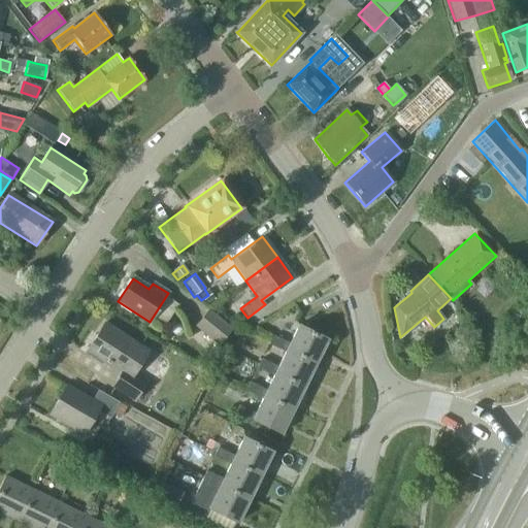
[(232,328),(207,309),(194,326),(219,345),(232,328)]
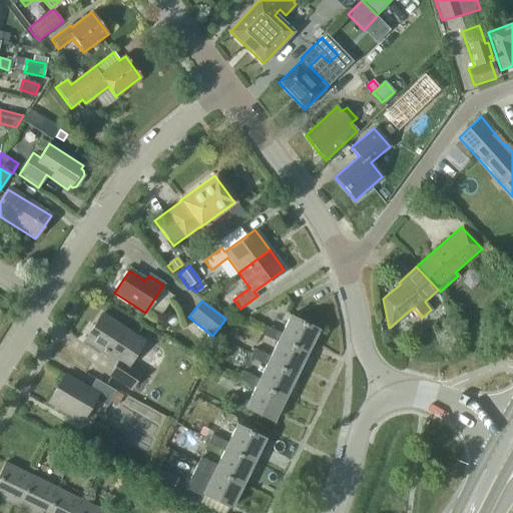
[(130,390),(139,377),(126,369),(143,342),(100,315),(83,341),(116,362),(108,375),(130,390)]
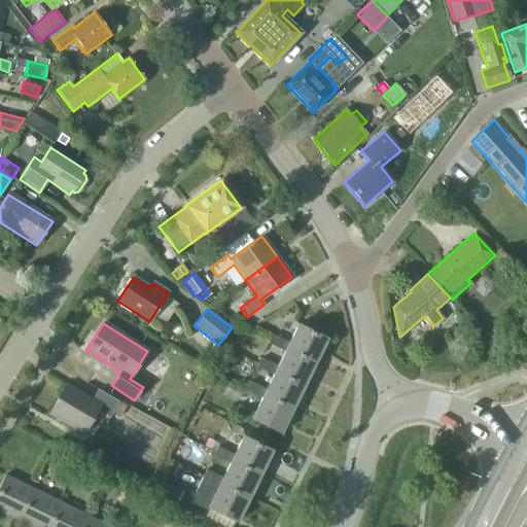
[(268,344),(284,352),(285,349),(314,362),(325,339),(297,324),(288,344),(272,336),(268,344)]
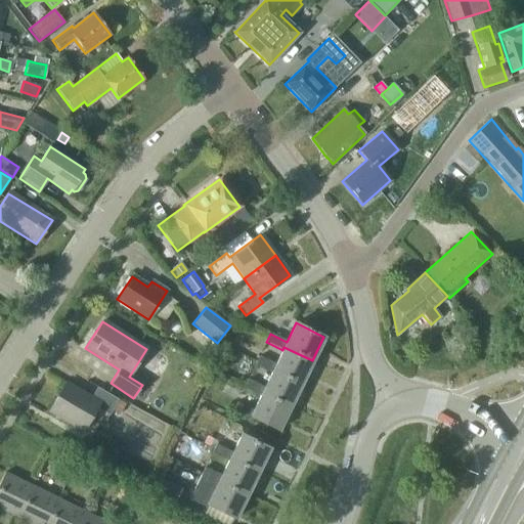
[(272,369),(301,384),(312,360),(284,347),(282,350),(275,364),(259,356),(255,365),(271,373),(272,369)]
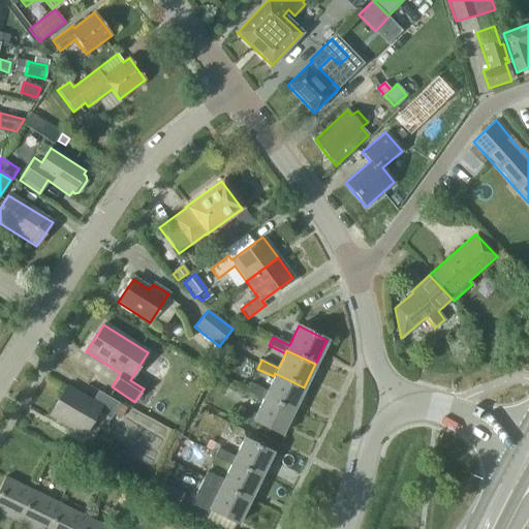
[(263,397),(292,411),(304,387),(275,373),(274,376),(267,392),(250,383),(246,392),(262,400),(263,397)]
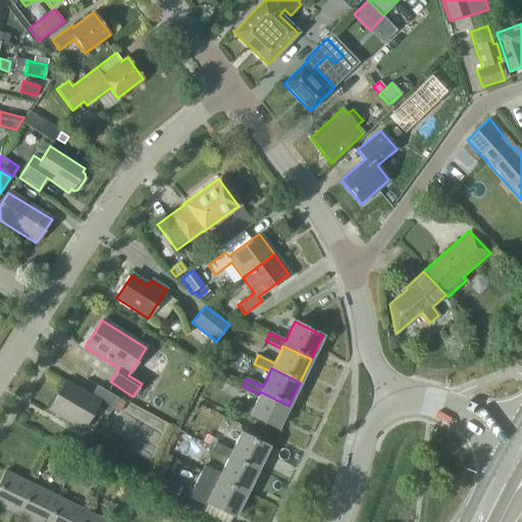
[(110,409),(116,399),(96,386),(91,397),(64,381),(48,410),(83,429),(96,406),(108,413),(110,409)]
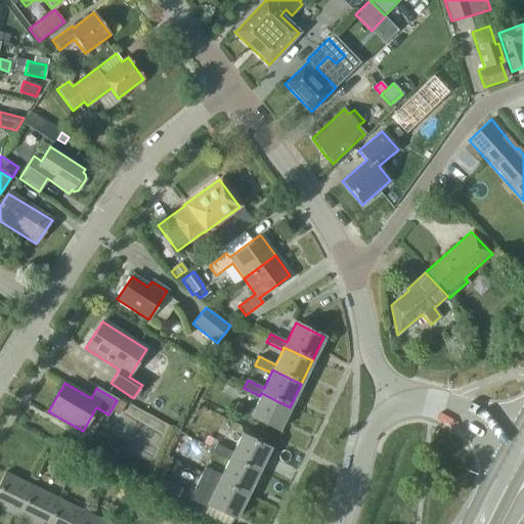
[(261,393),(260,396),(253,410),(235,403),(231,411),(250,420),(251,418),(277,431),(290,407),(261,393)]
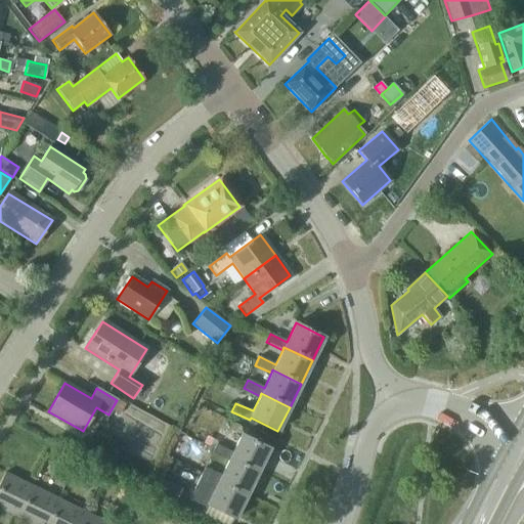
[(117,400),(111,410),(118,415),(124,404),(117,400)]
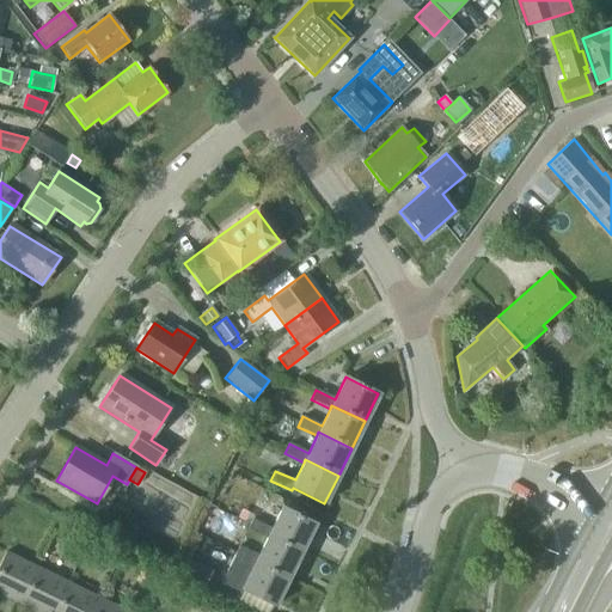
[(246,530),(267,539),(268,534),(301,551),(314,524),(281,507),(271,528),(252,519),(246,530)]
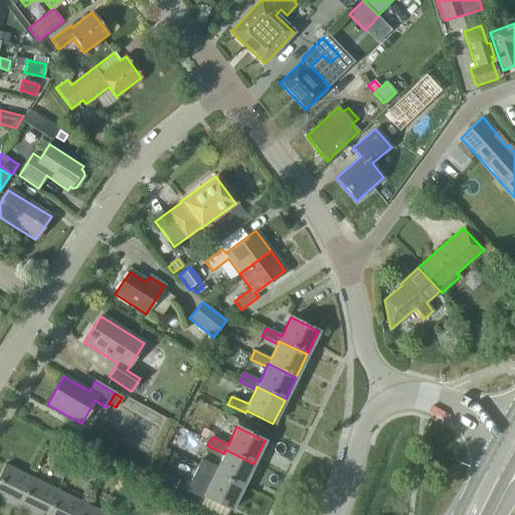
[(202,430),(198,437),(205,440),(209,433),(202,430)]
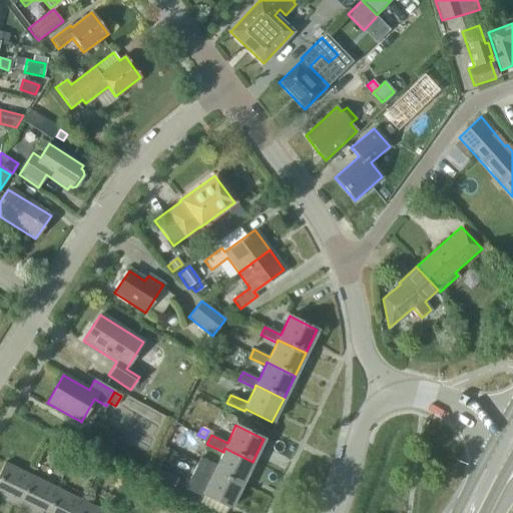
[(169,433),(162,447),(174,453),(181,438),(169,433)]
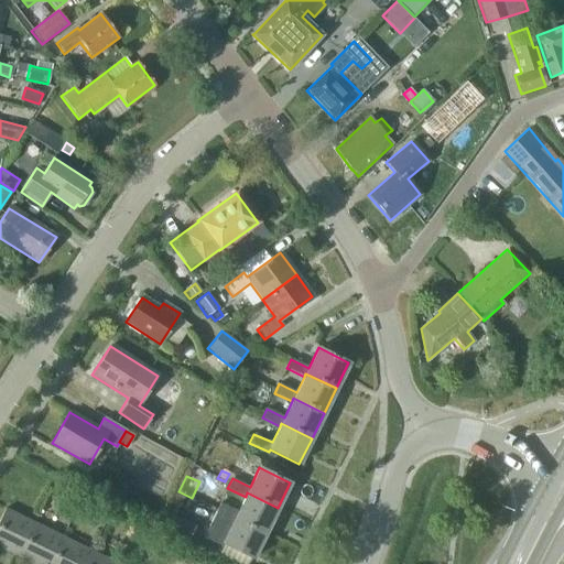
[(235,518),(266,533),(278,508),(247,492),(246,497),(238,512),(219,503),(215,512),(232,521),(235,518)]
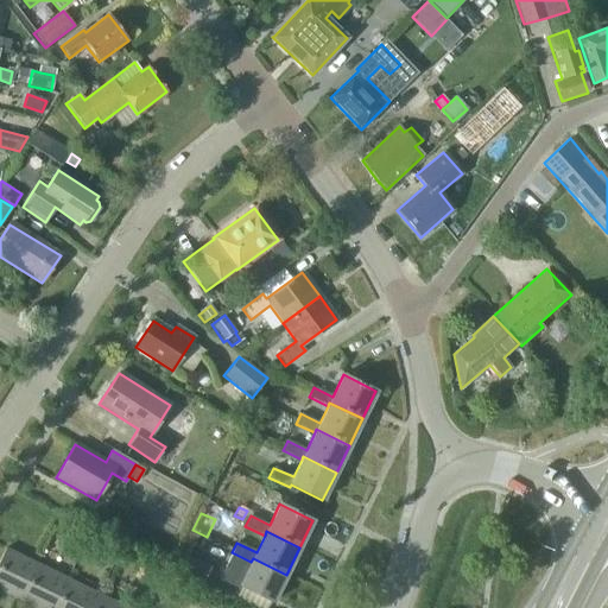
[(100,549),(87,543),(83,550),(96,556),(100,549)]
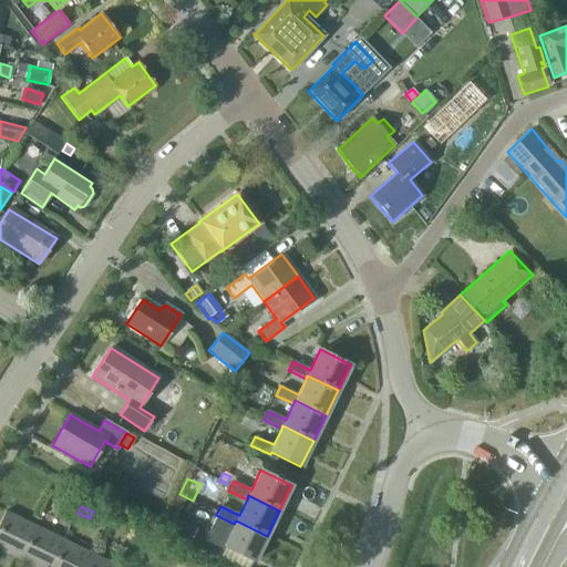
[(0,550),(17,559),(33,526),(4,512),(0,519),(0,550)]
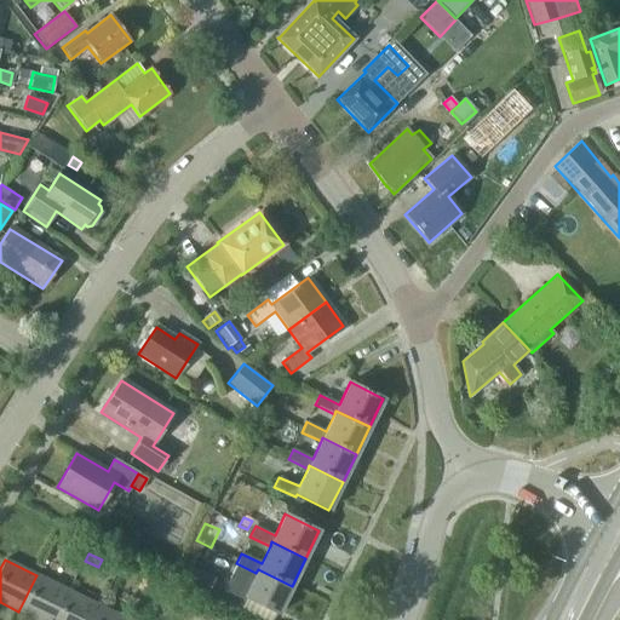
[(256,573),(236,563),(223,591),(244,601),(246,598),(277,614),(292,586),(258,569),(256,573)]
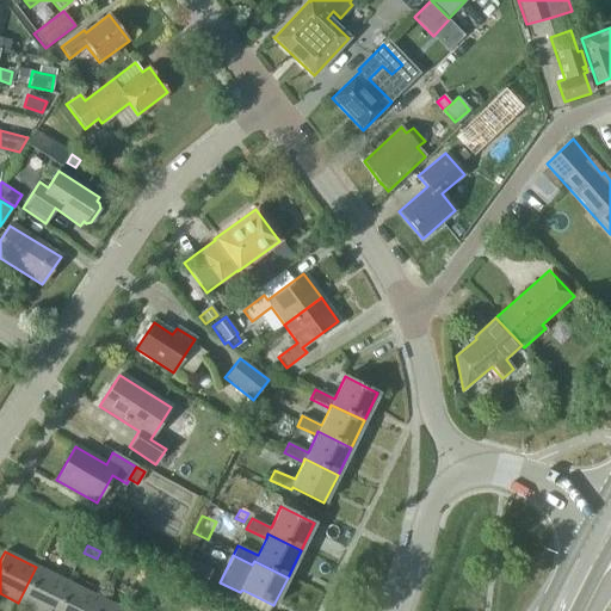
[(198,584),(205,569),(183,559),(177,573),(198,584)]
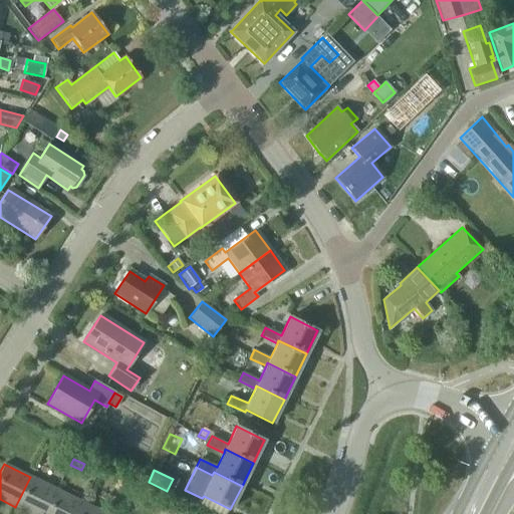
[(30,477),(15,507),(30,513),(43,513),(55,490),(30,477)]
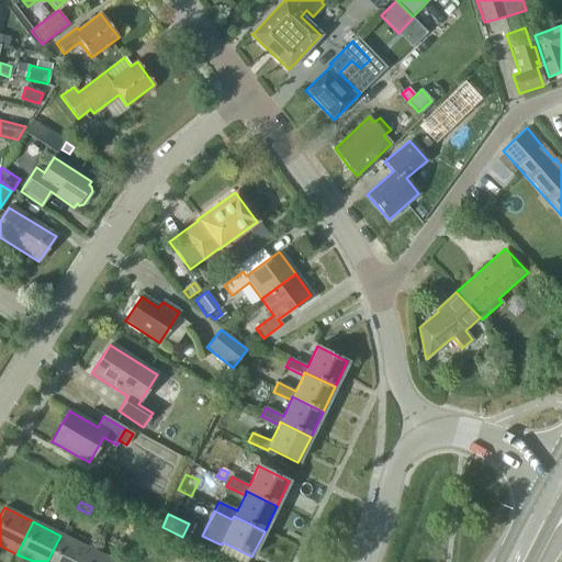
[(123,532),(136,539),(142,529),(128,523),(123,532)]
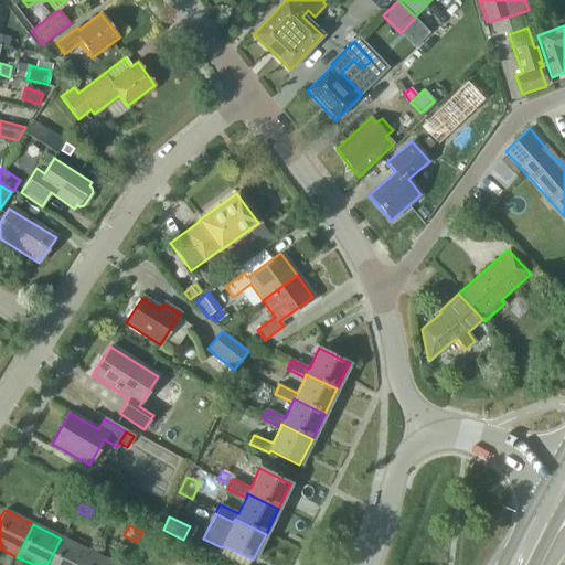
[(61,539),(48,564),(83,564),(89,552),(61,539)]
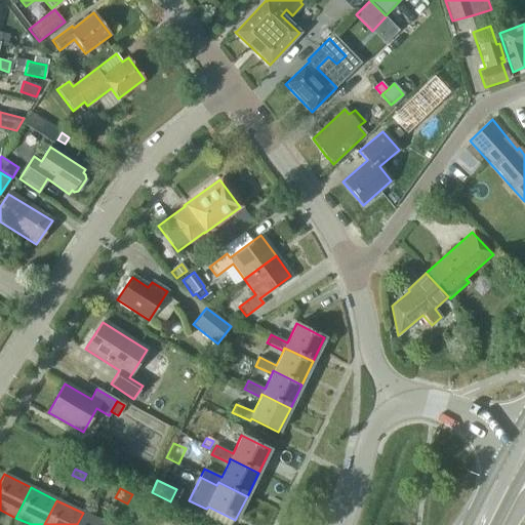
[(107,524),(83,513),(77,524),(107,524)]
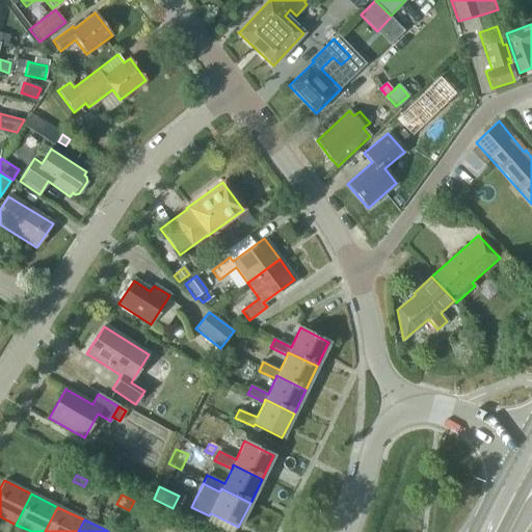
[(174,531),(176,531),(180,527),(171,522),(167,528),(174,531)]
